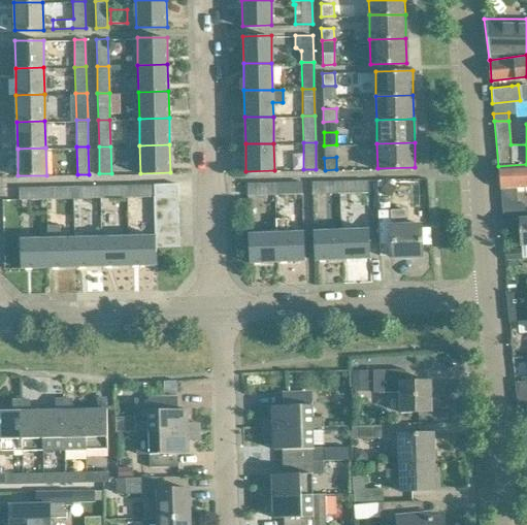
[(526,164),(498,166),(500,188),(526,186),(526,164)]
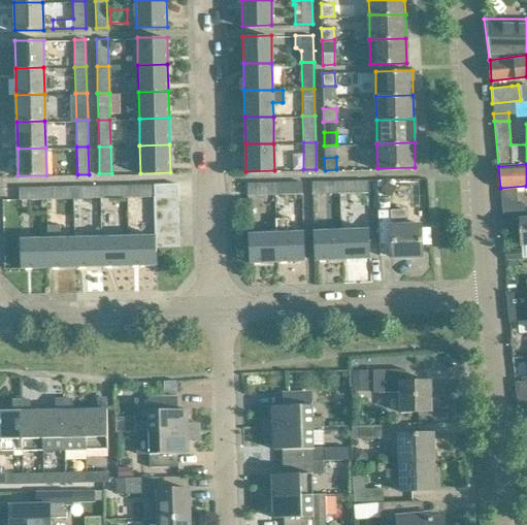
[(311,192),(339,192),(339,179),(311,181),(311,192)]
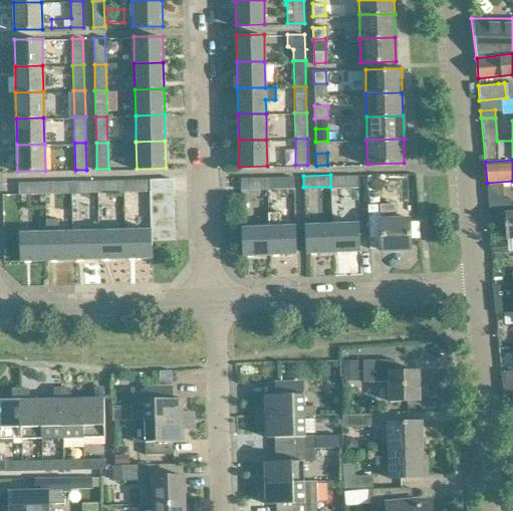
[(330,175),(330,187),(356,186),(356,175),(330,175)]
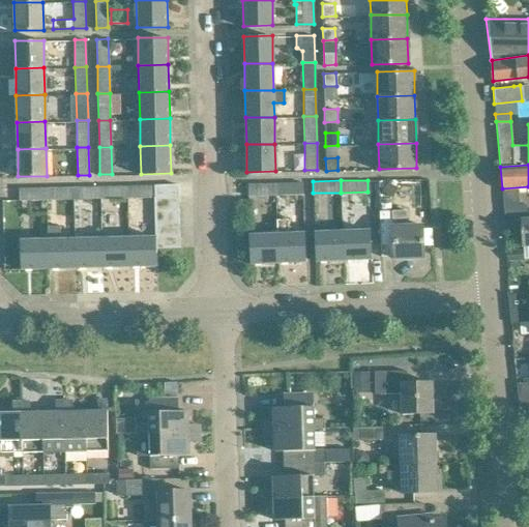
[(274,182),(275,194),(302,193),(302,181),(274,182)]
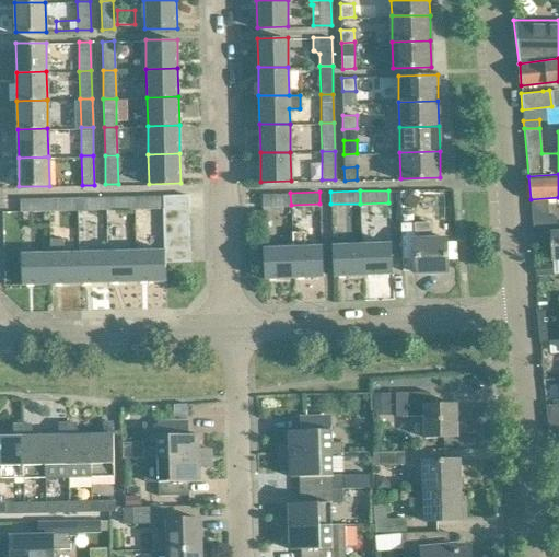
[(261,206),(291,205),(290,193),(261,193),(261,206)]
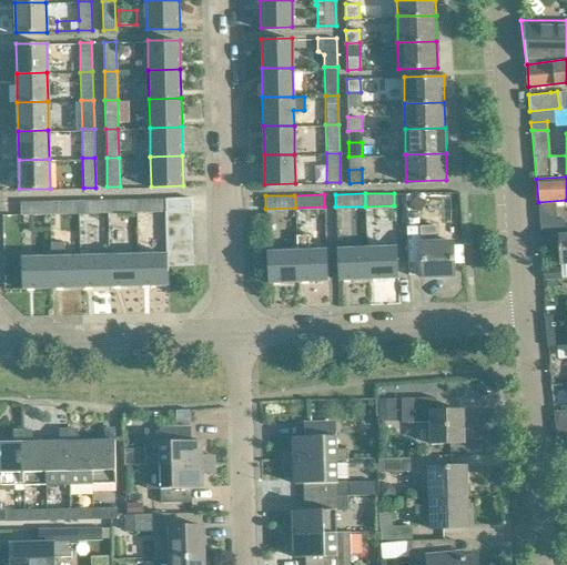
[(165,210),(191,210),(191,197),(169,197),(165,198),(165,210)]
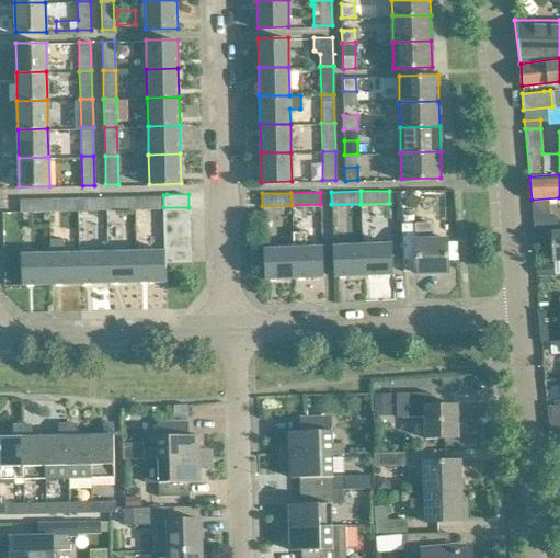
[(115,208),(135,208),(134,195),(106,196),(106,208),(106,217),(115,217),(115,208)]
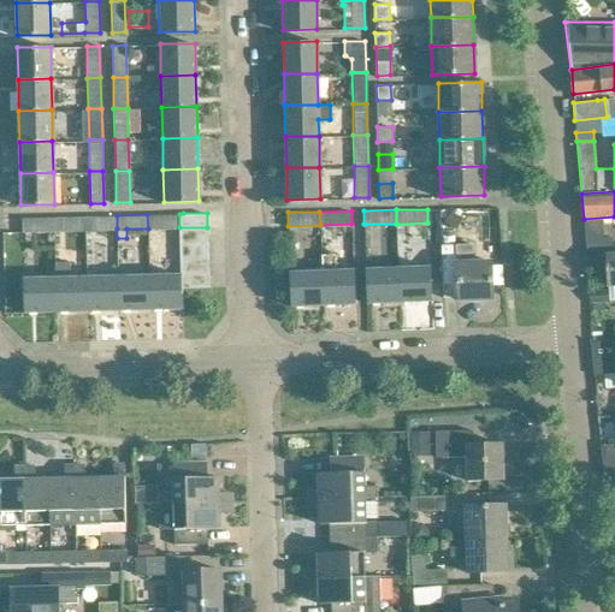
[(148,229),(179,227),(179,214),(147,214),(148,229)]
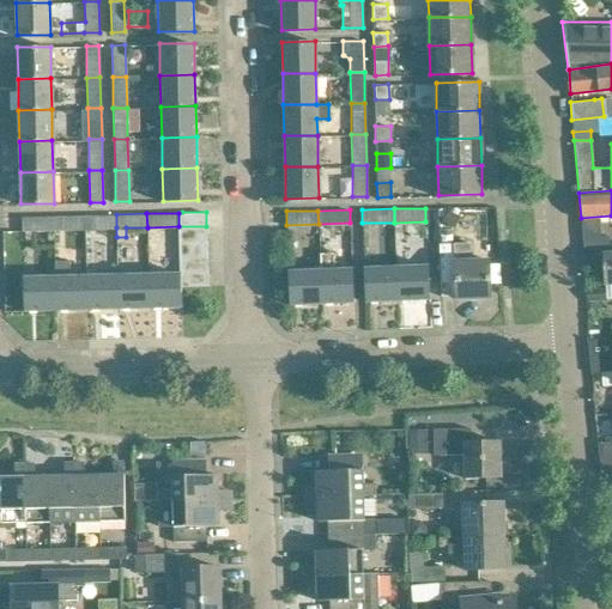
[(54,229),(85,229),(85,214),(54,215),(54,229)]
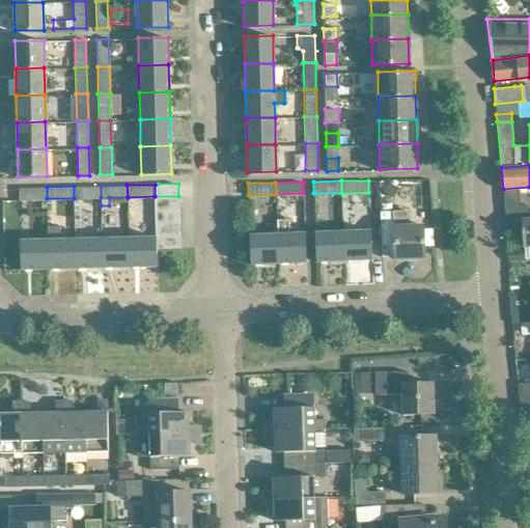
[(74,198),(101,197),(101,186),(74,186),(74,198)]
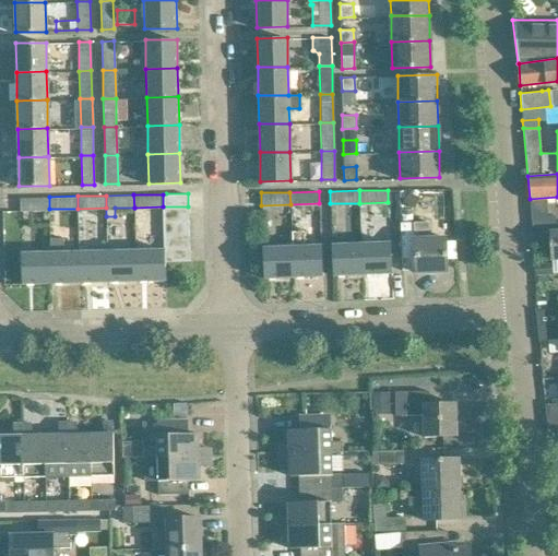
[(20,210),(49,209),(49,197),(20,198),(20,210)]
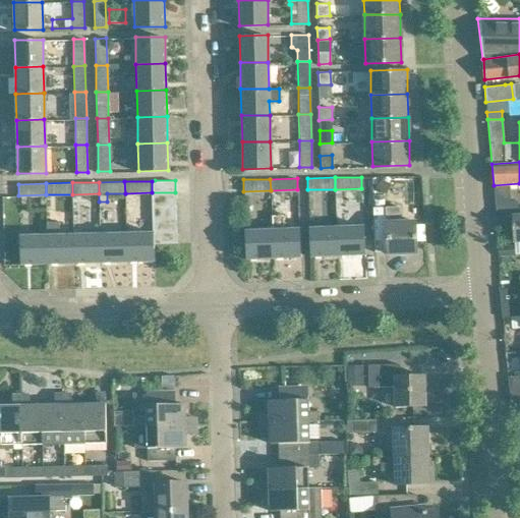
[(152,206),(175,205),(175,192),(152,192),(152,206)]
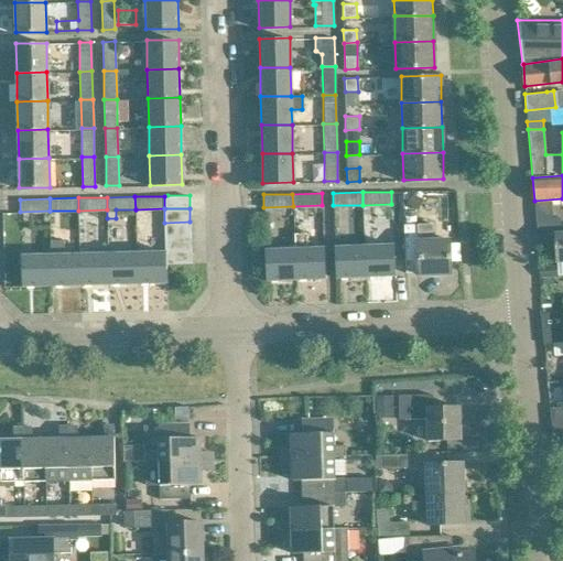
[(534,209),(534,212),(536,232),(550,230),(561,230),(560,216),(552,216),(552,209),(534,209)]
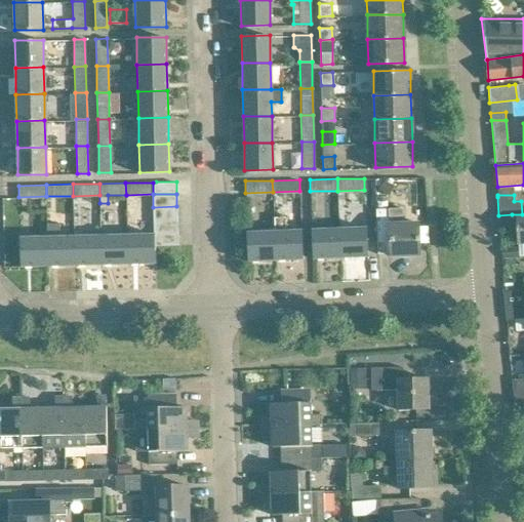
[(154,219),(177,218),(176,206),(153,207),(154,219)]
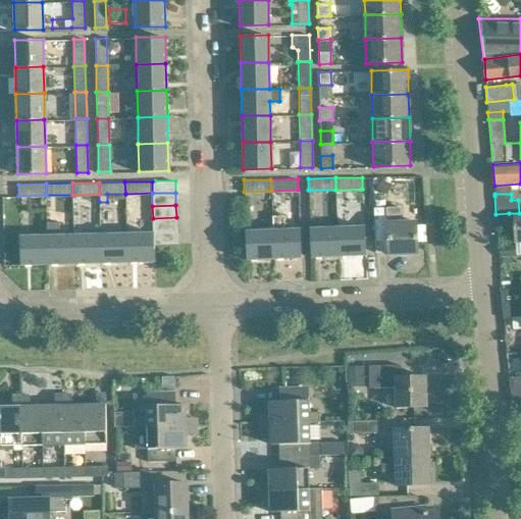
[(426,243),(425,224),(416,224),(416,220),(401,221),(400,206),(373,207),(375,240),(387,239),(387,253),(417,252),(417,243),(426,243)]
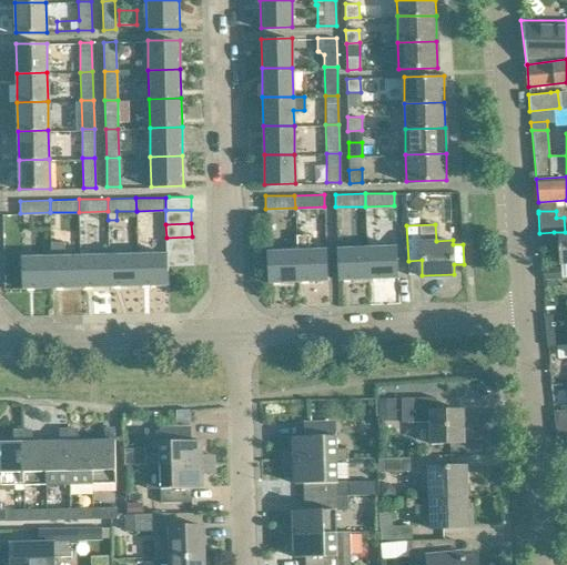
[(366,232),(368,278),(397,276),(396,246),(377,246),(376,231),(366,232)]
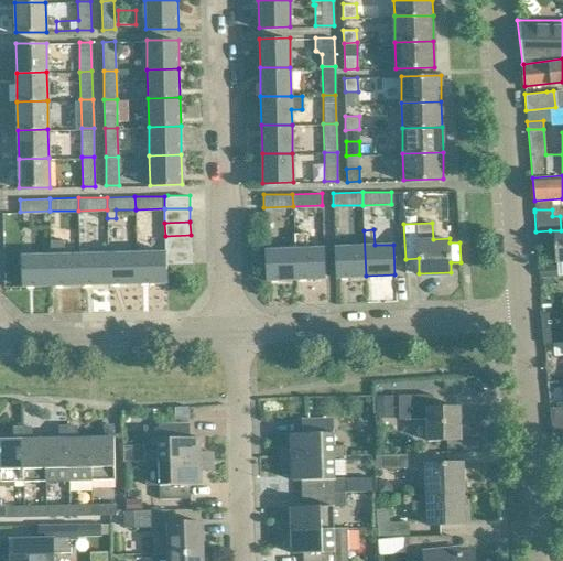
[(550,230),(536,232),(537,244),(554,244),(555,260),(562,259),(562,229),(561,230),(550,230)]
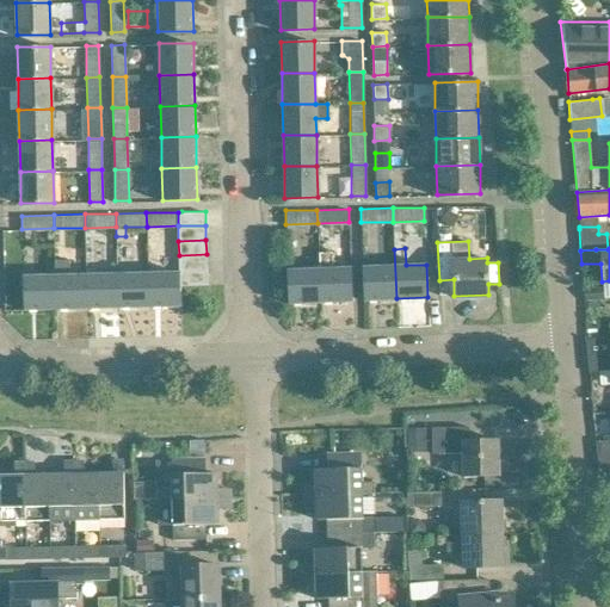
[(318,251),(320,302),(352,301),(351,266),(332,267),(331,249),(318,251)]
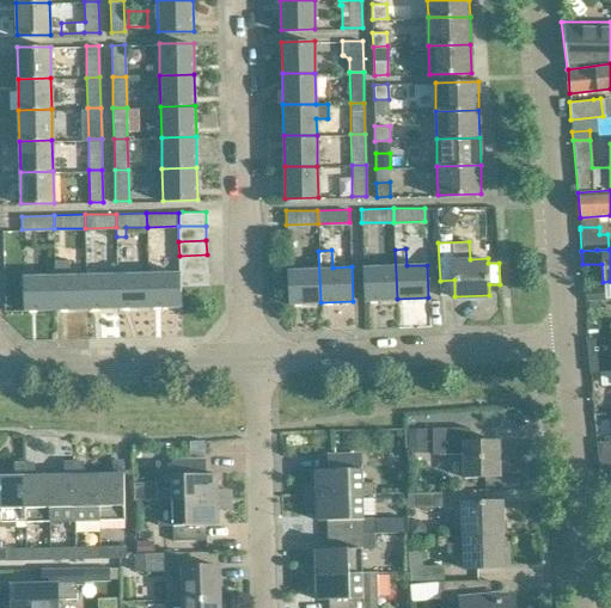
[(365,300),(397,299),(395,250),(393,250),(393,266),(364,268),(365,300)]
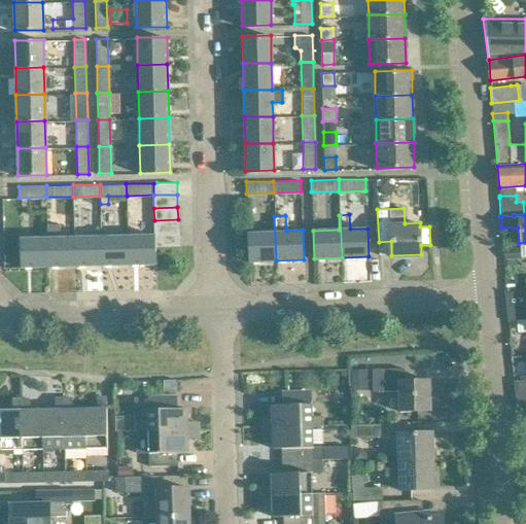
[(249,262),(276,260),(274,216),(274,231),(247,232),(249,262)]
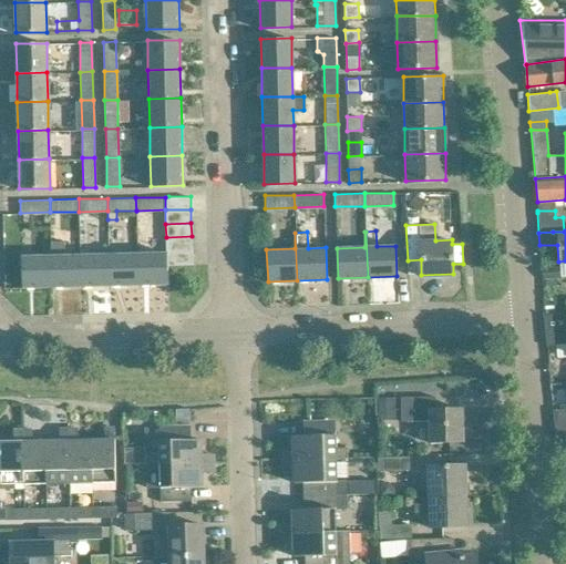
[(166,250),(192,249),(192,236),(166,237),(166,250)]
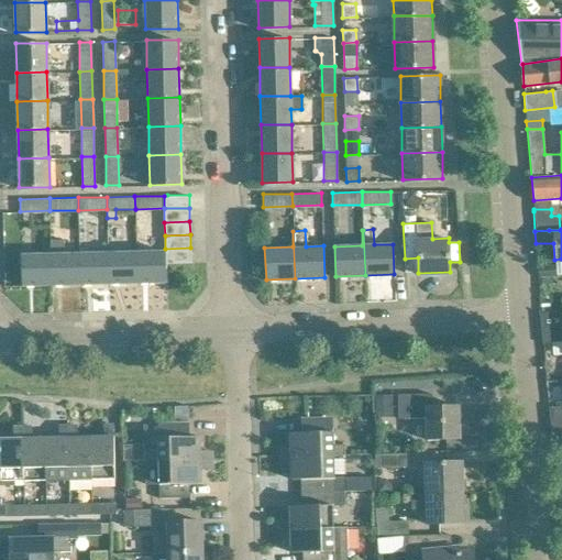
[(52,284),(51,239),(50,239),(50,253),(21,253),(22,285),(52,284)]
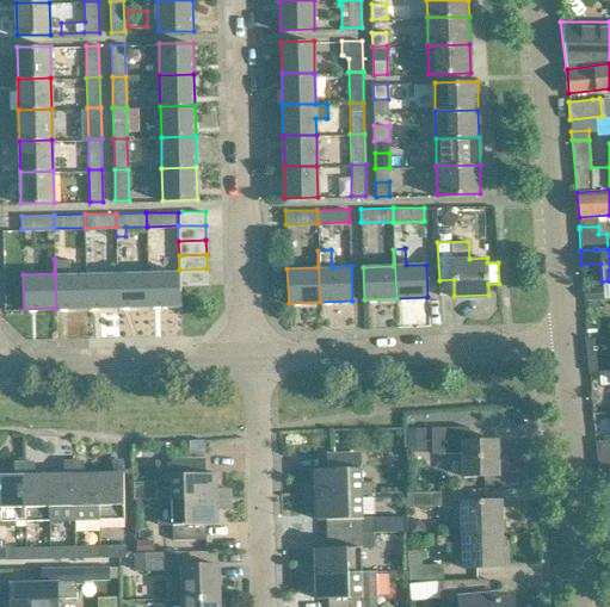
[(87,308),(86,273),(71,273),(71,259),(55,259),(56,308),(87,308)]
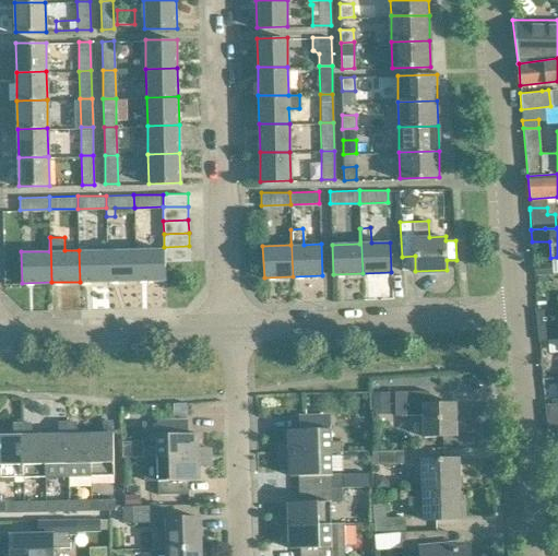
[(165,260),(189,260),(189,246),(164,247),(164,248),(165,260)]
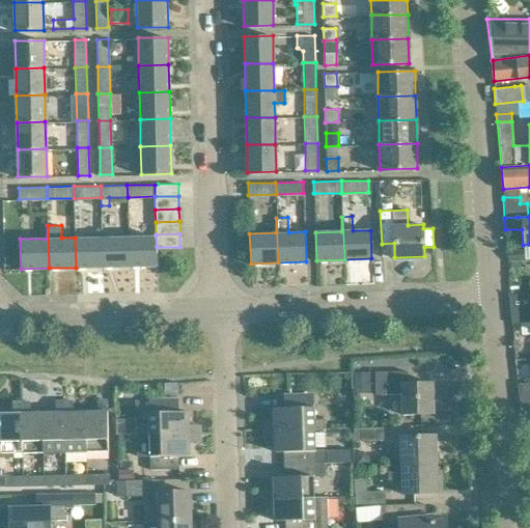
[(157,266),(157,247),(156,235),(129,237),(129,266),(157,266)]
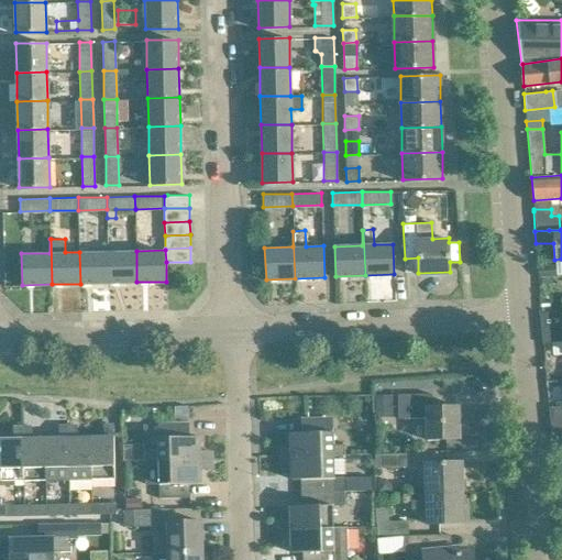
[(108,283),(136,282),(136,251),(108,252),(108,283)]
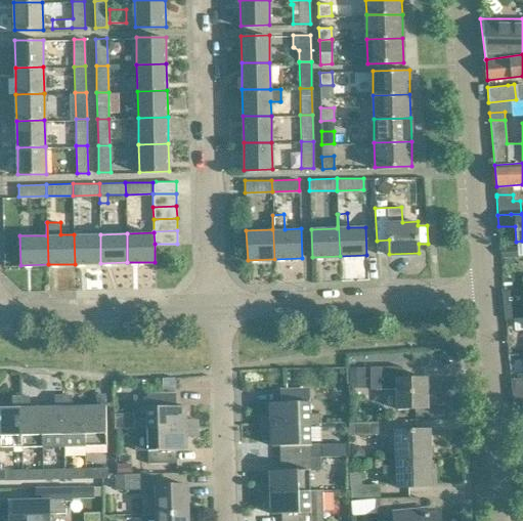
[(75,264),(100,263),(100,234),(74,234),(75,264)]
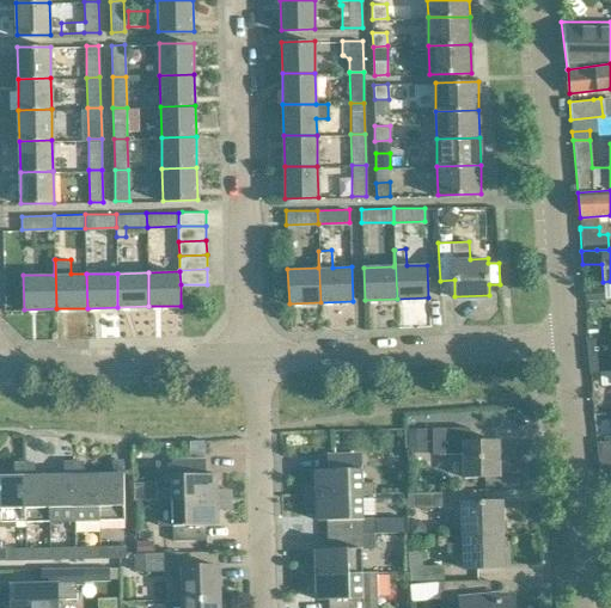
[(432,427),(433,450),(433,454),(464,454),(464,476),(499,476),(499,440),(470,440),(470,427),(432,427)]
